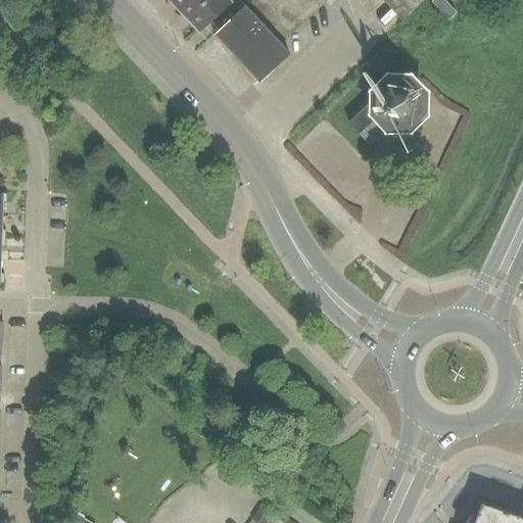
[(170,0),(199,31),(228,4),(233,9),(242,0),(170,0)]
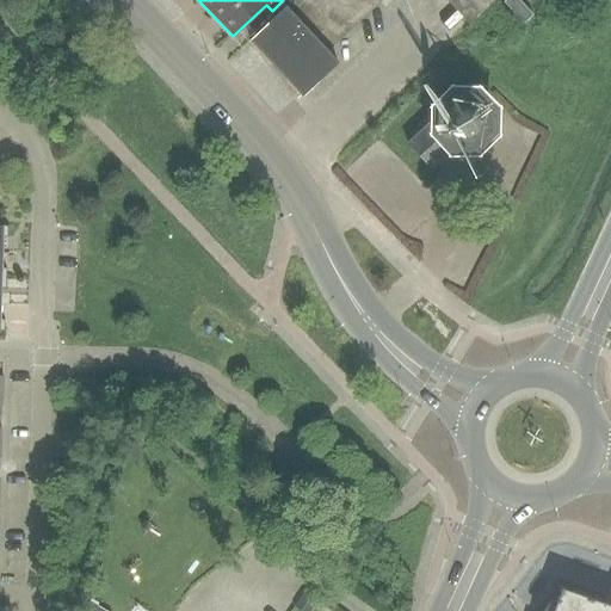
[(328,53),(382,1),(380,0),(296,0),(251,42),(302,97),(338,63),(328,53)]
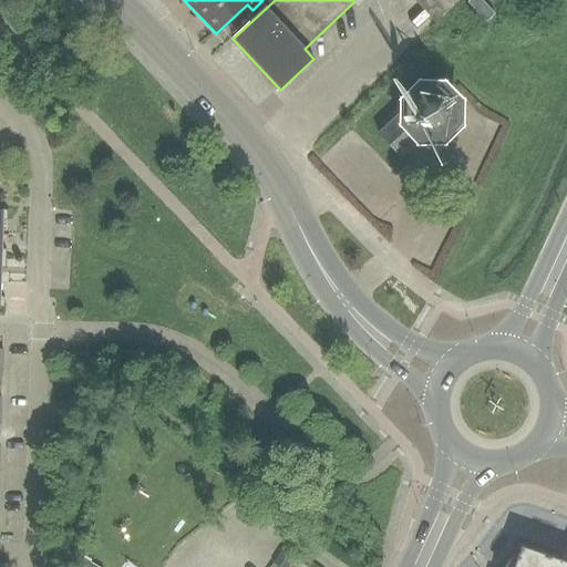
[(486,24),(487,23),(495,16),(481,0),(472,0),(467,4),(486,24)]
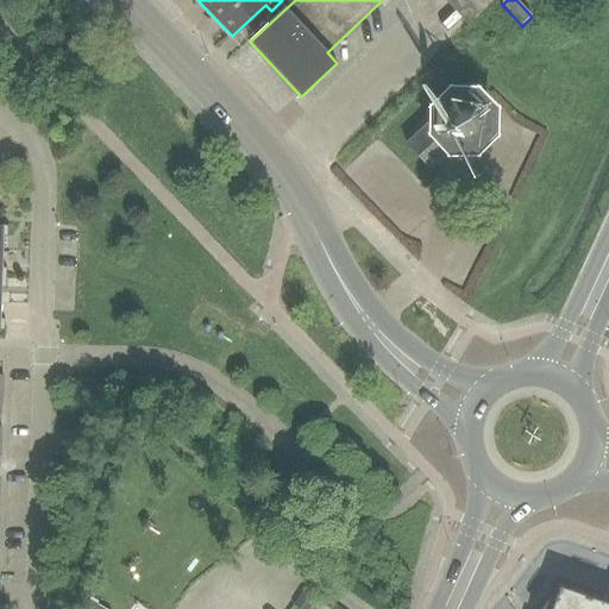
[(487,133),(487,113),(475,100),(476,77),(445,76),(425,96),(440,115),(440,127),(427,114),(408,133),(413,139),(407,145),(429,169),(453,145),(473,145),(487,133)]
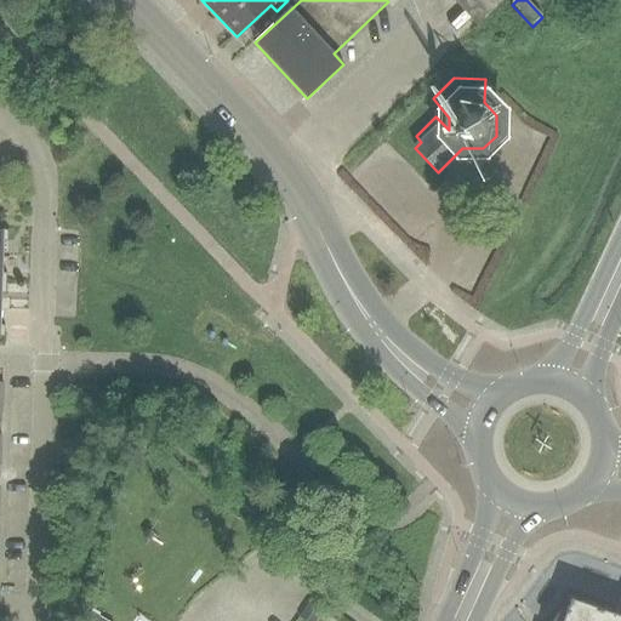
[(620,620),(620,616),(571,599),(562,620),(620,620)]
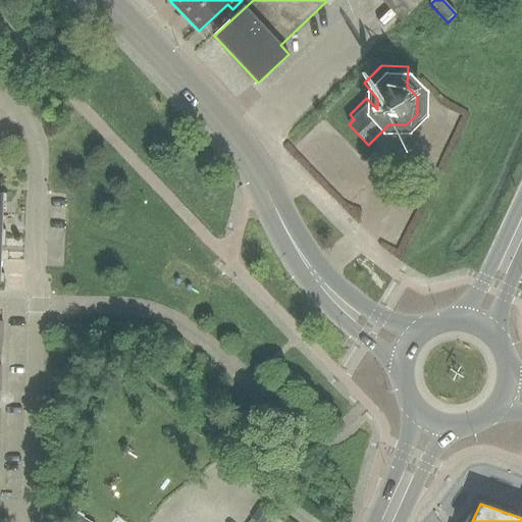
[(253,521),(264,521),(270,513),(260,506),(251,520),(253,521)]
